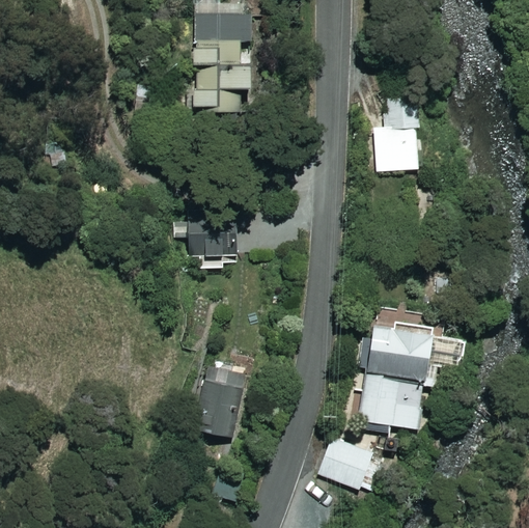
[(249,3),(190,6),(195,112),(240,110),(239,87),(253,86),(249,3)]
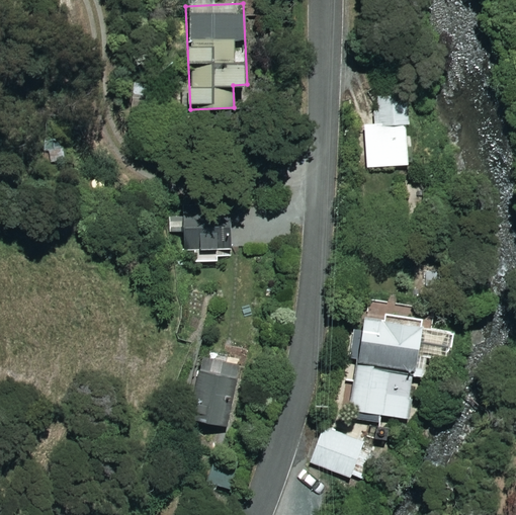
[(407,95),(379,95),(379,124),(365,124),(365,167),(407,167),(407,95)]
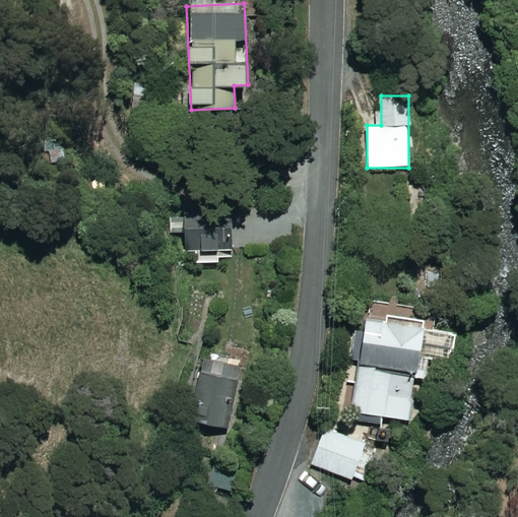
[(232,260),(233,213),(200,213),(199,260),(232,260)]
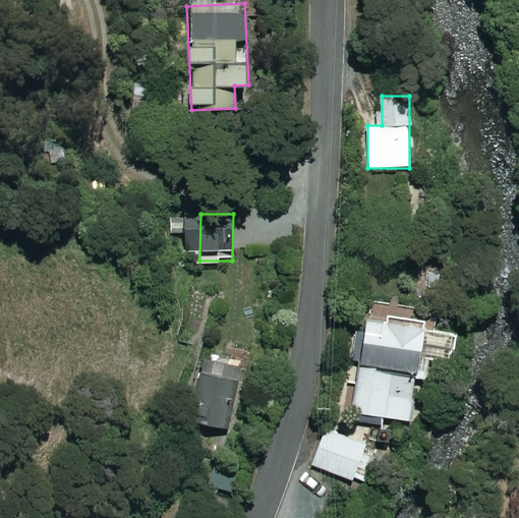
[(426,322),(364,313),(352,413),(410,420),(415,378),(419,379),(426,322)]
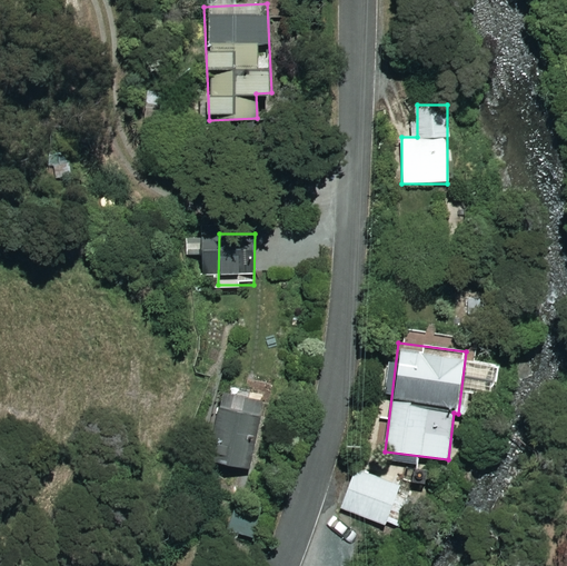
[(499,365),(477,359),(469,393),(491,397),(499,365)]
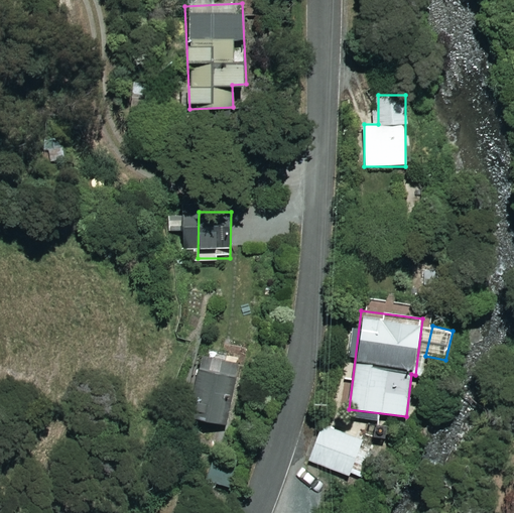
[(234,377),(195,371),(187,419),(227,425),(234,377)]
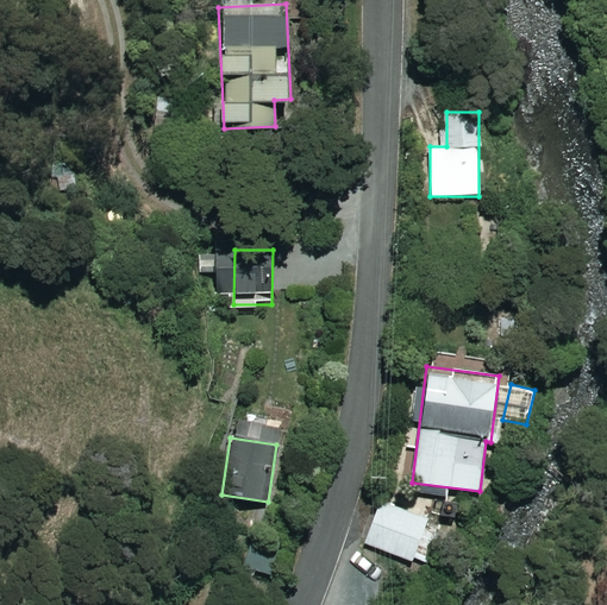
[(427,520),(375,500),(360,542),(412,561),(427,520)]
